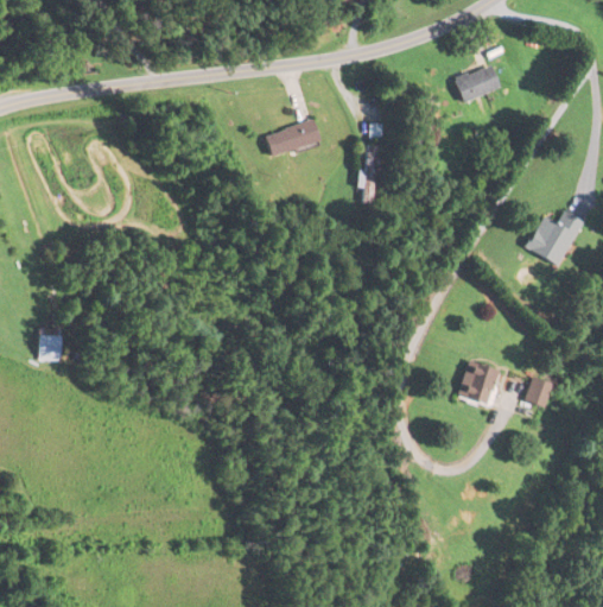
[(454,81),(463,102),(500,86),(489,63),(454,81)]
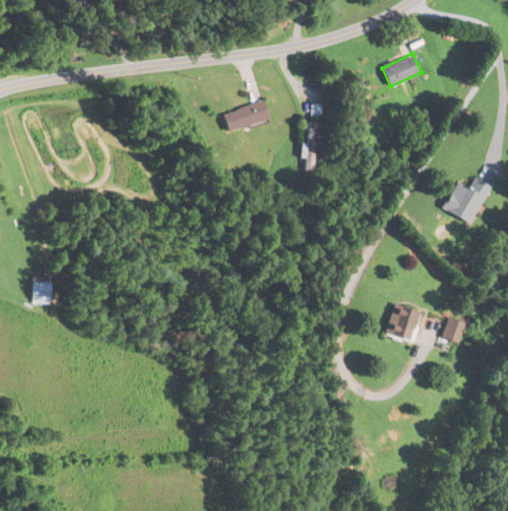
[(222,113),(228,131),(269,118),(264,100),(222,113)]
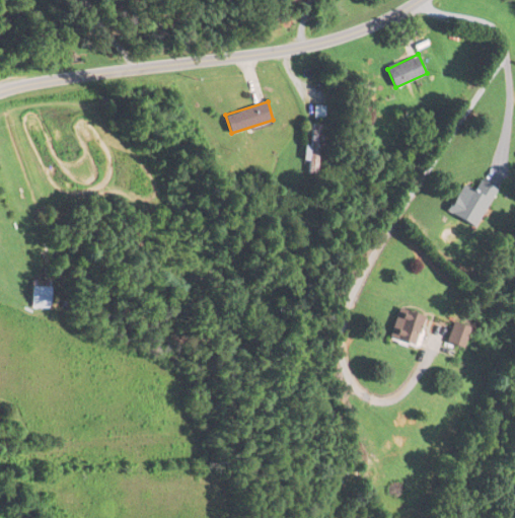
[(321,126),(312,126),(312,173),(321,173),(321,126)]
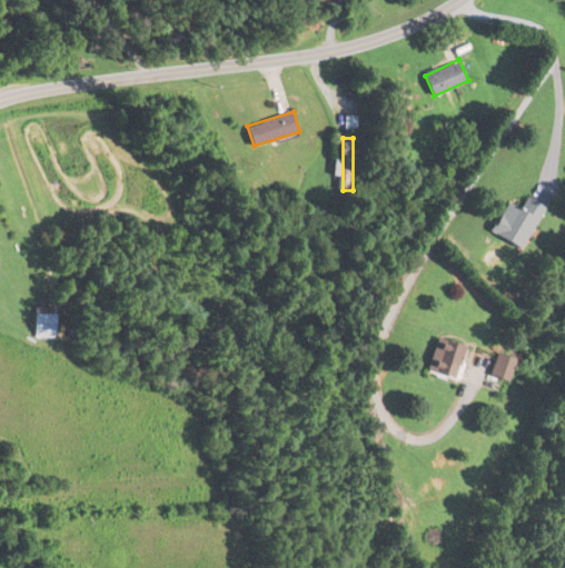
[(507,202),(492,231),(522,248),(546,206),(529,196),(522,210),(507,202)]
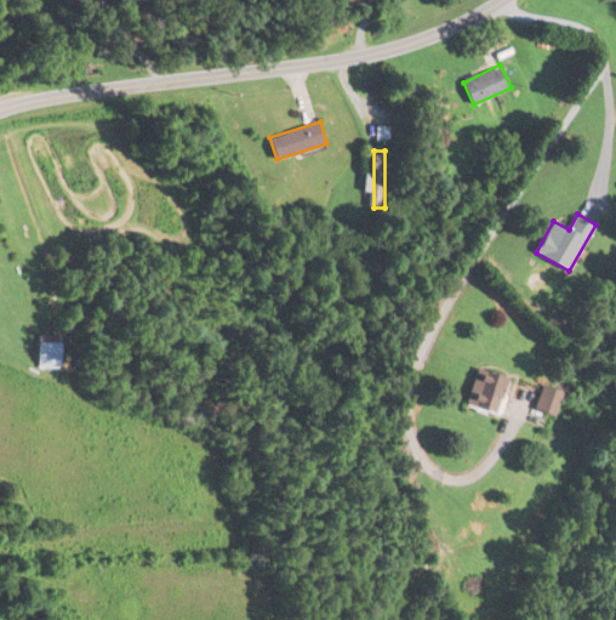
[(62,369),(62,335),(40,335),(40,369),(62,369)]
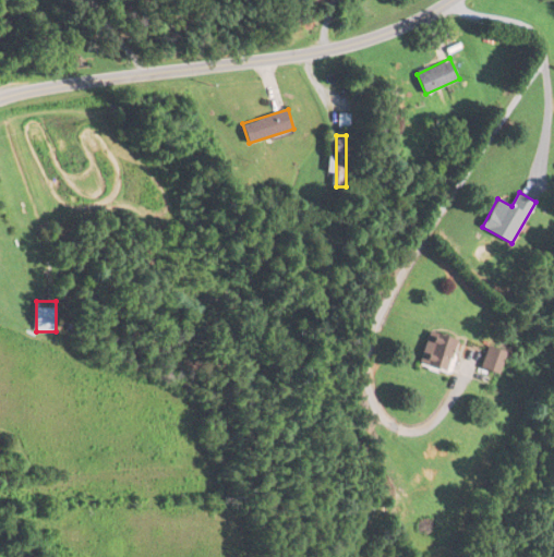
[(417,363),(444,374),(457,340),(431,329),(417,363)]
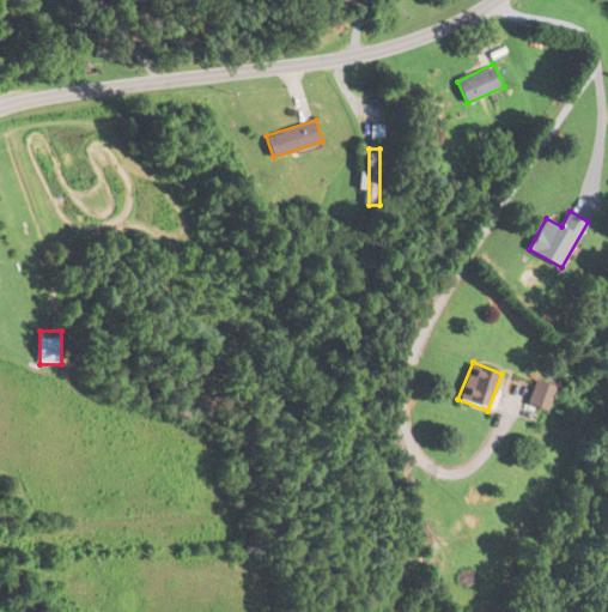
[(555,387),(537,380),(527,403),(545,411),(555,387)]
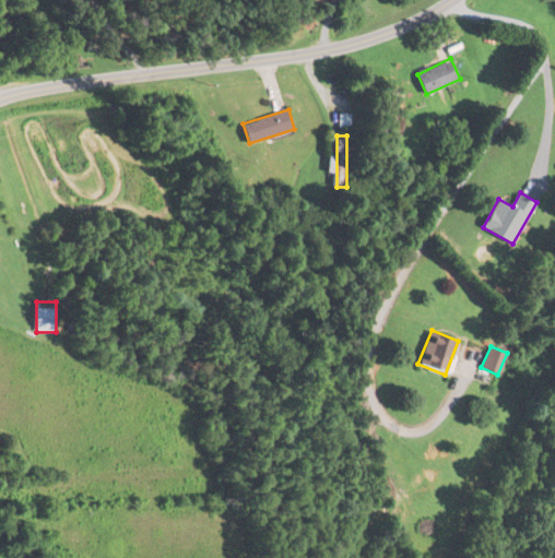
All buildings are outlined.
